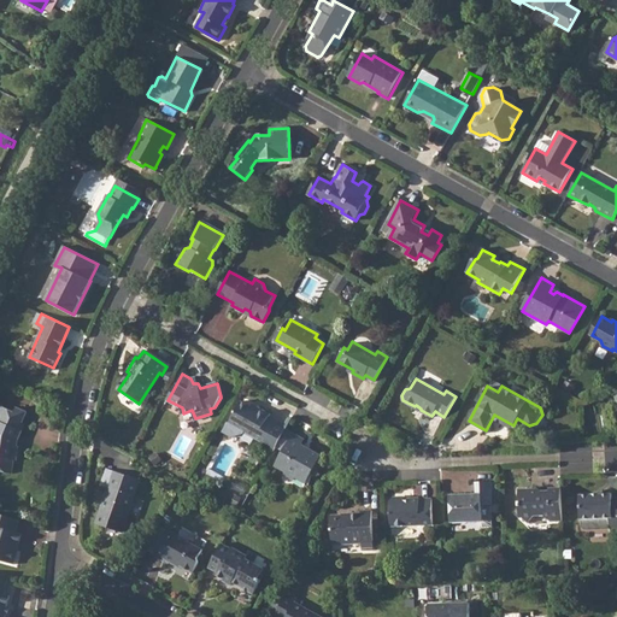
[(242,399),(230,422),(266,442),(265,445),(275,450),(276,446),(286,429),(289,424),(270,415),(271,411),(260,405),(258,409),(242,399)]
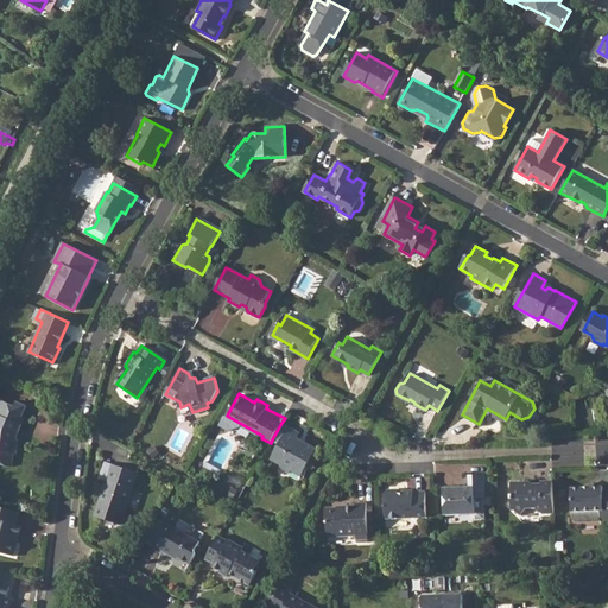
[(0,442),(18,447),(19,443),(16,441),(17,437),(11,436),(12,429),(17,431),(24,417),(20,416),(25,404),(16,399),(12,405),(1,399),(0,401),(0,442)]
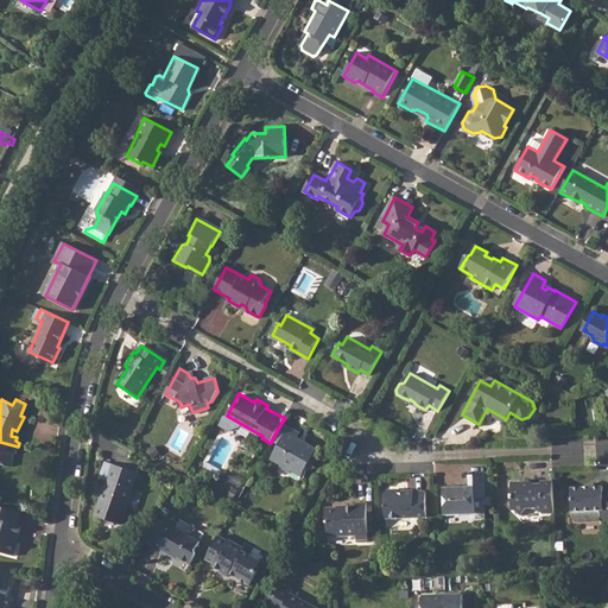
[(282,423),(272,439),(280,444),(272,460),(282,466),(284,462),(291,467),(290,469),(302,476),(302,474),(305,475),(308,466),(306,466),(316,449),(304,442),(302,447),(295,443),(297,438),(298,432),(282,423)]
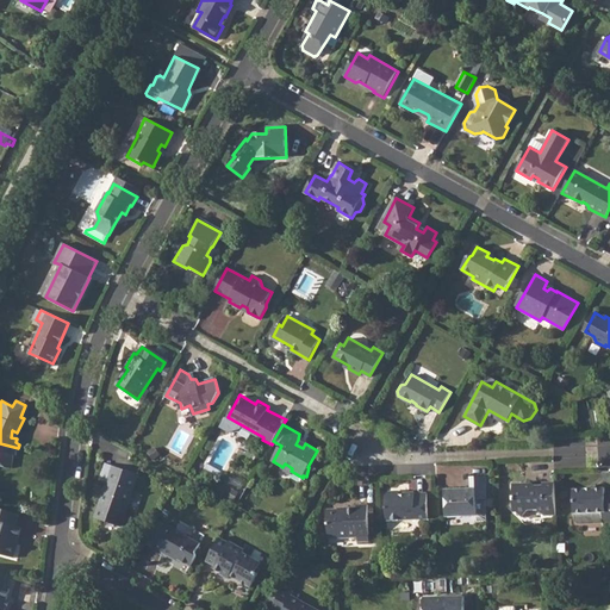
[(18,448),(0,443),(0,465),(10,467),(12,454),(14,454),(16,450),(18,449),(19,448),(18,448)]
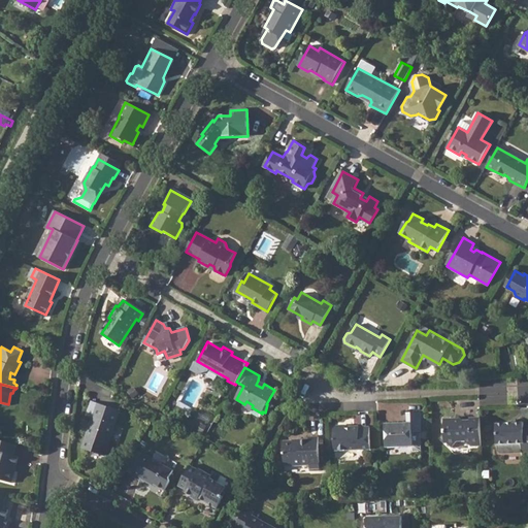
[(99,403),(94,418),(84,448),(105,456),(122,411),(99,403)]
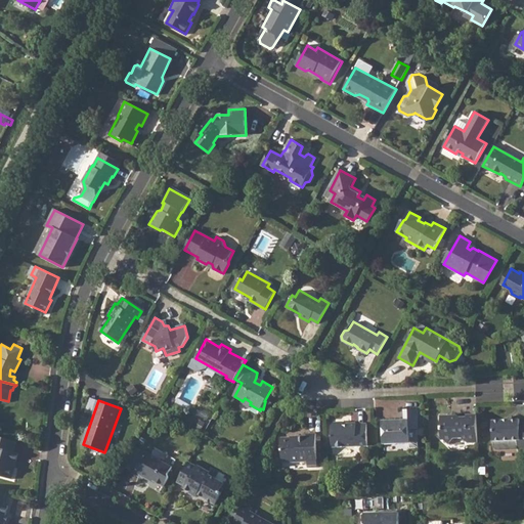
[(404,421),(401,421),(383,421),(383,444),(411,443),(411,448),(419,447),(419,409),(404,410),(404,421)]
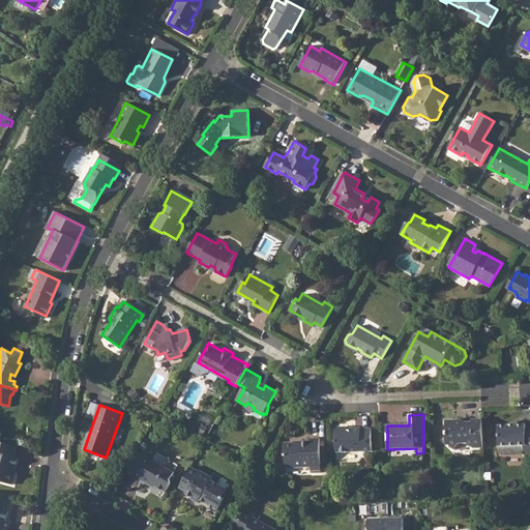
[(457,422),(457,420),(445,420),(446,436),(443,440),(453,450),(460,443),(467,443),(469,444),(482,444),(482,419),(471,420),(471,422),(457,422)]
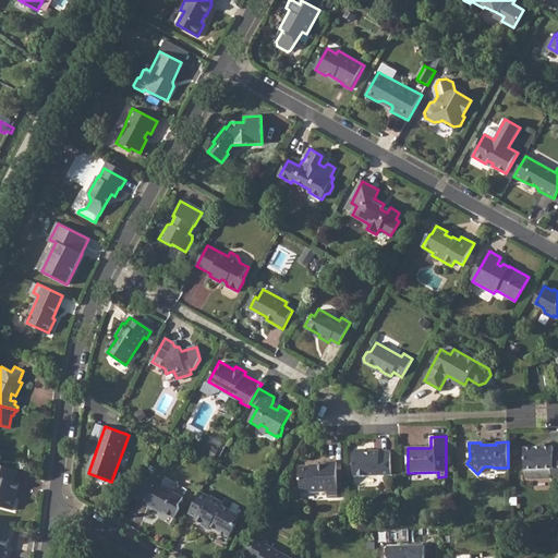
[(557,477),(557,450),(553,450),(553,447),(523,447),(524,469),(525,469),(525,476),(528,478),(557,477)]
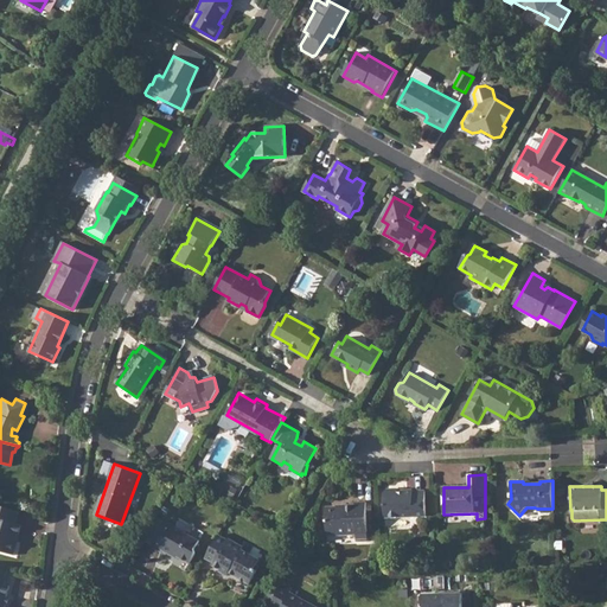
[(388,490),(385,493),(385,517),(426,516),(426,491),(415,492),(414,490),(406,490),(406,492),(398,492),(398,489),(388,490)]
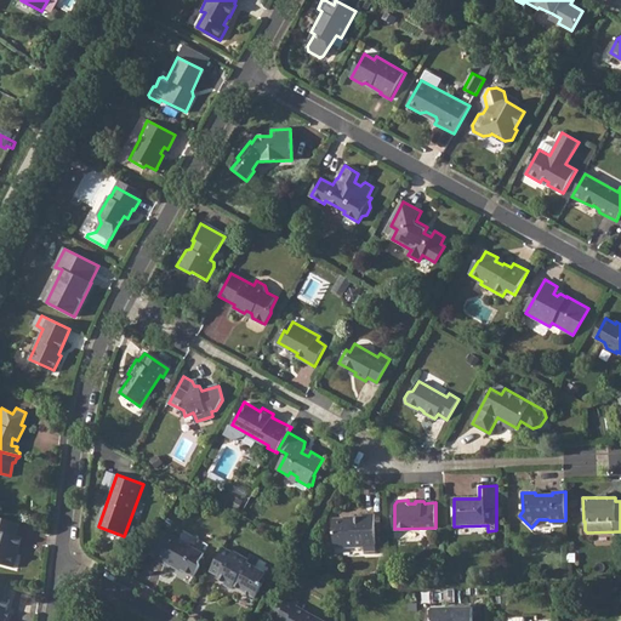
[(352,519),(334,519),(335,548),(364,547),(365,552),(376,552),(375,514),(363,514),(363,517),(353,517),(352,519)]
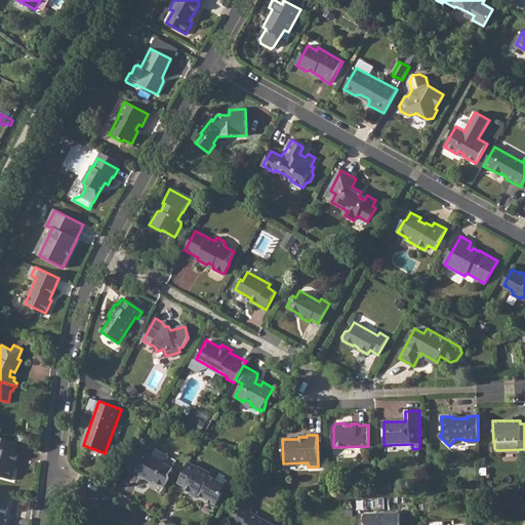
[(0,438),(0,476),(12,479),(15,469),(13,469),(17,453),(12,452),(14,442),(0,438)]
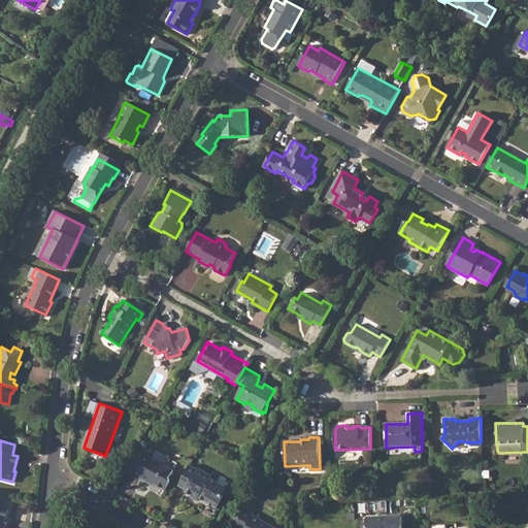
[(174,467),(176,463),(156,453),(154,457),(174,467)]
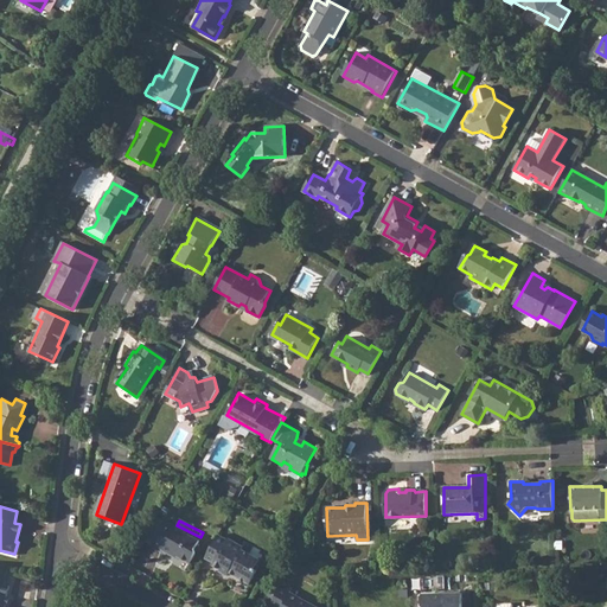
[(167,522),(153,547),(163,553),(164,550),(173,555),(174,553),(192,562),(197,553),(196,549),(200,541),(167,522)]
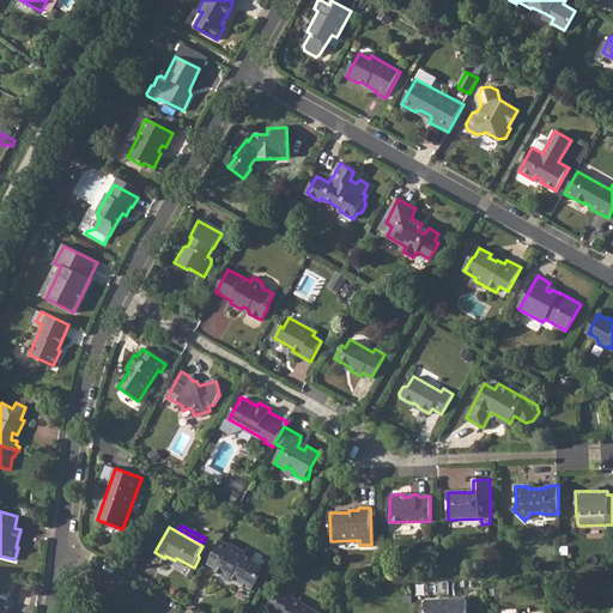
[(220,541),(207,564),(217,570),(216,572),(222,576),(222,578),(228,582),(230,577),(232,575),(238,578),(237,582),(253,590),(260,577),(258,575),(262,566),(244,556),(246,553),(231,545),(230,547),(220,541)]
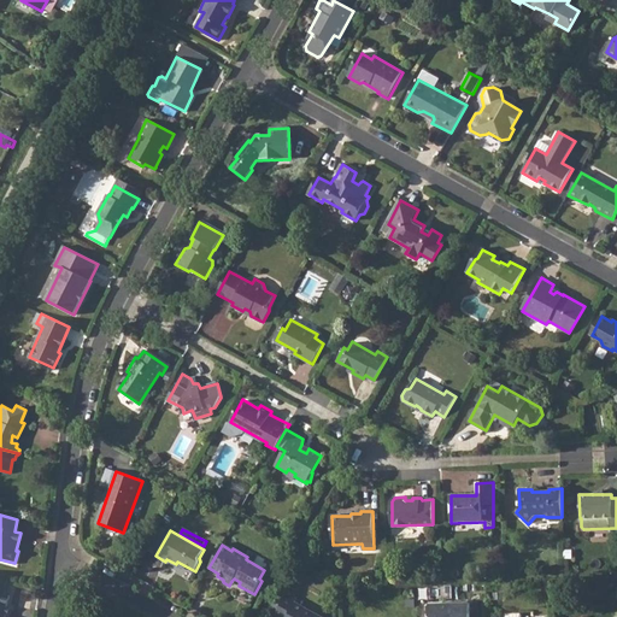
[(283,601),(275,616),(274,616),(319,616),(294,603),(295,600),(287,594),(283,601)]
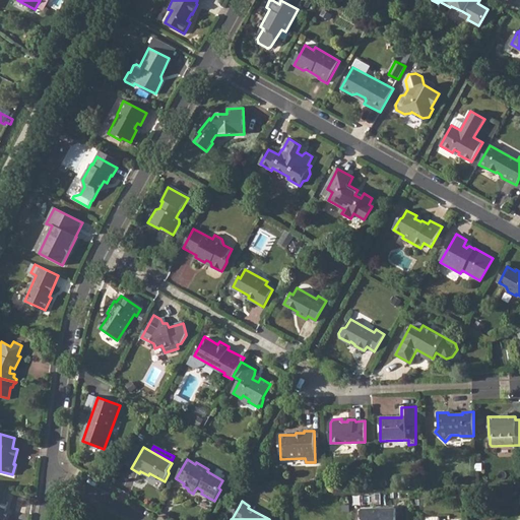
[(93,507),(84,502),(81,507),(90,513),(93,507)]
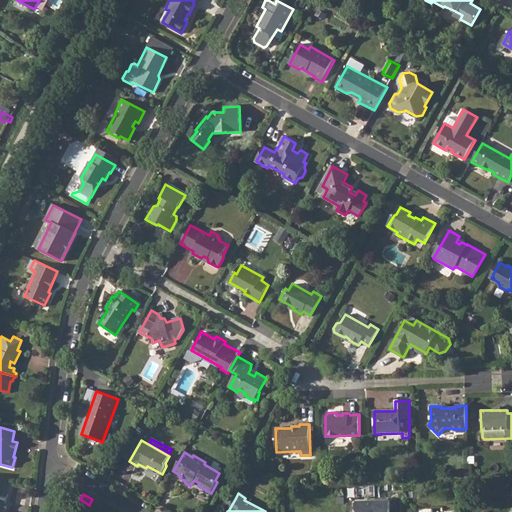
[(360,511),(357,511),(356,511),(389,511),(389,501),(360,502),(360,511)]
